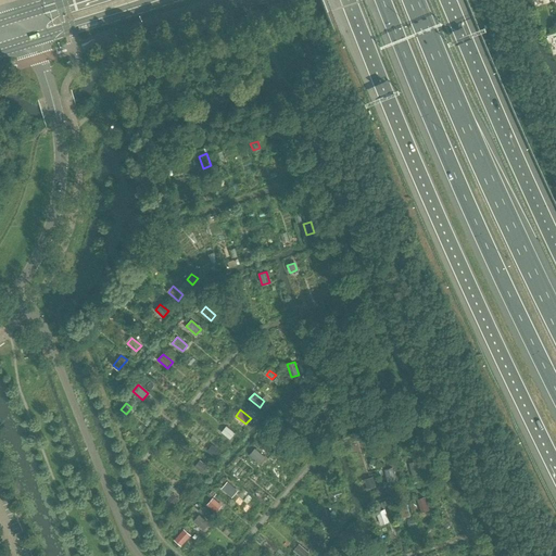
[(226,427),(222,432),(229,439),(235,433),(226,427)]
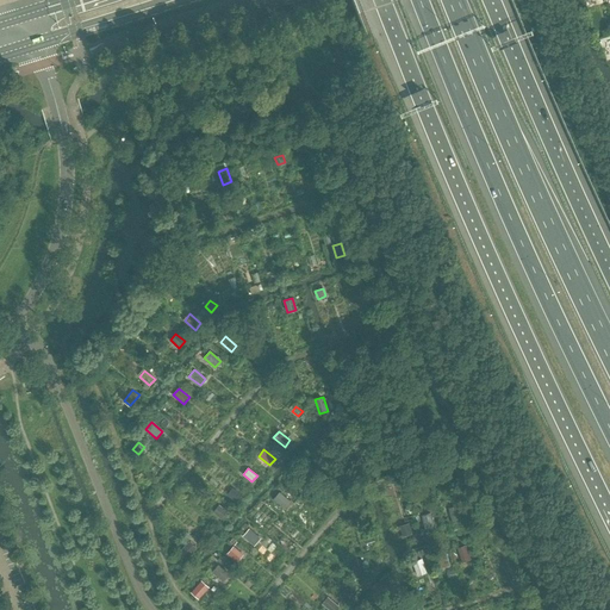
[(292,478),(303,487),(307,480),(297,472),(292,478)]
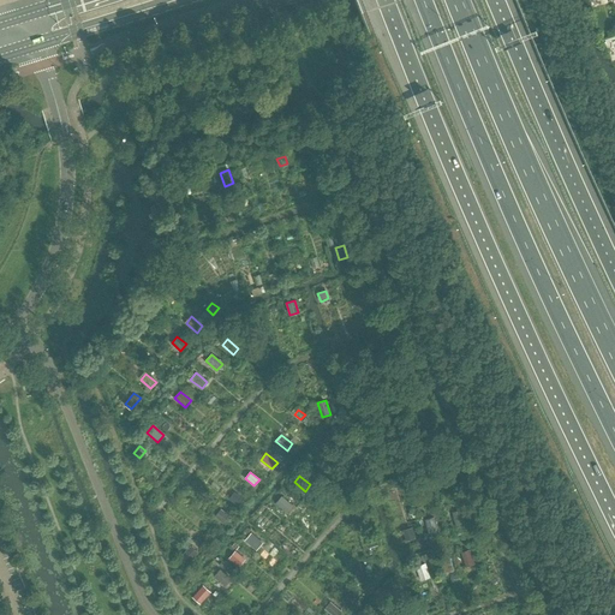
[(228,497),(238,506),(244,499),(234,491),(228,497)]
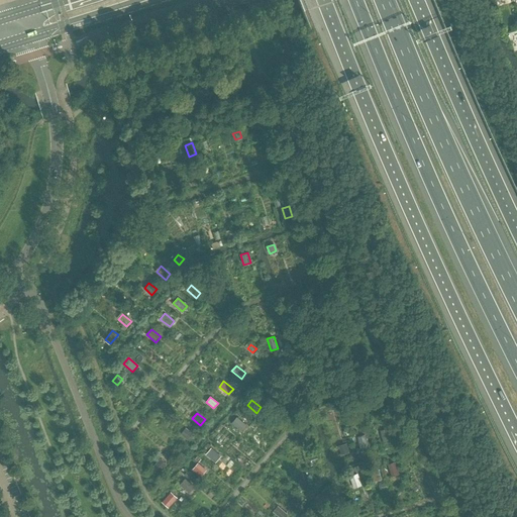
[(232,423),(241,430),(246,425),(237,417),(232,423)]
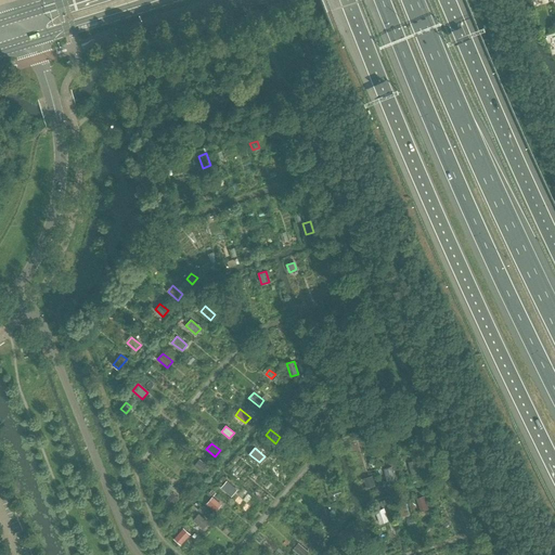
[(194,465),(202,472),(206,465),(199,460),(194,465)]
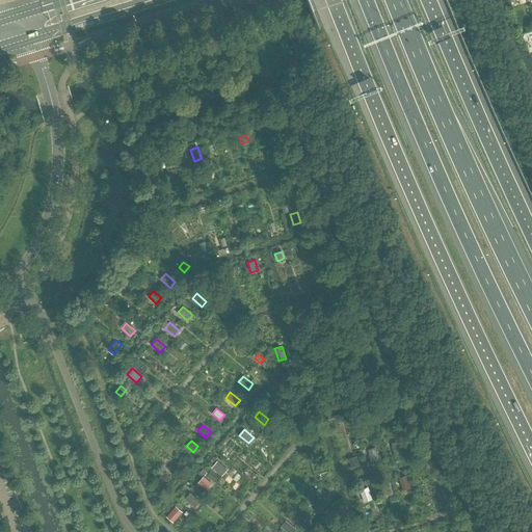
[(402,453),(398,442),(392,444),(395,455),(402,453)]
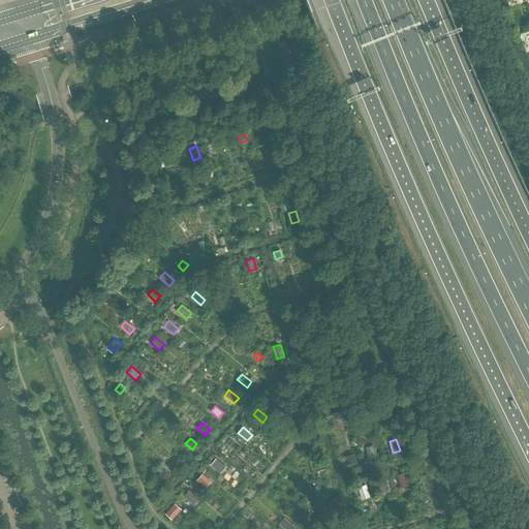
[(373,445),(366,447),(369,459),(376,457),(373,445)]
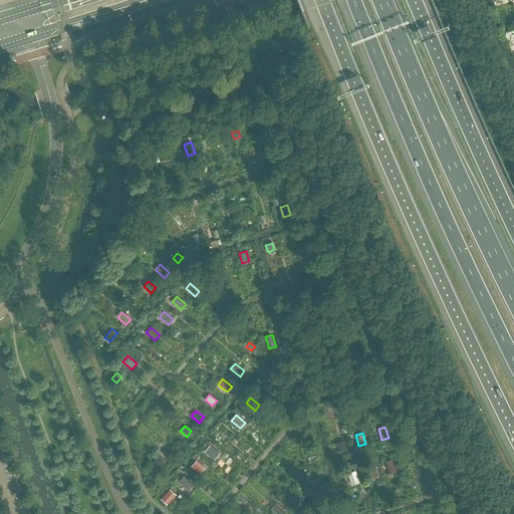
[(346,449),(344,441),(337,443),(339,451),(346,449)]
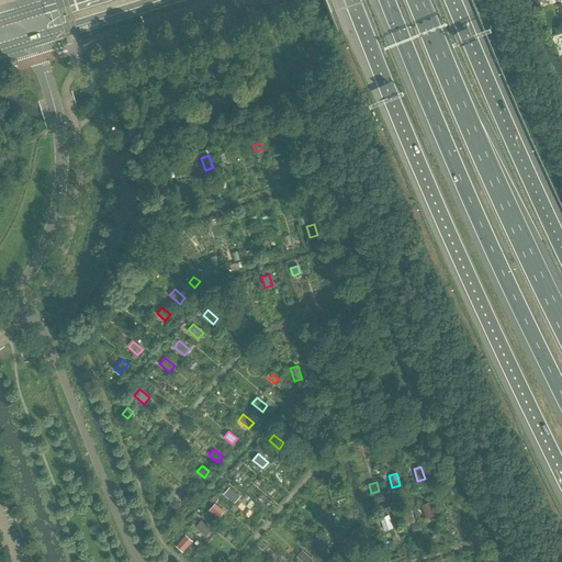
[(229,487),(225,493),(234,502),(239,495),(229,487)]
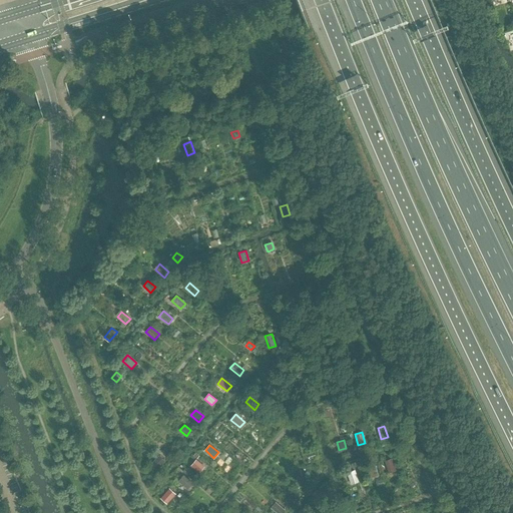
[(305,447),(308,456),(315,454),(312,445),(305,447)]
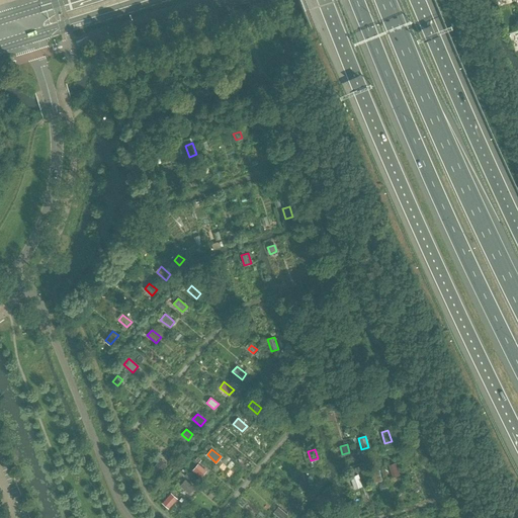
[(153,469),(158,473),(166,464),(161,460),(153,469)]
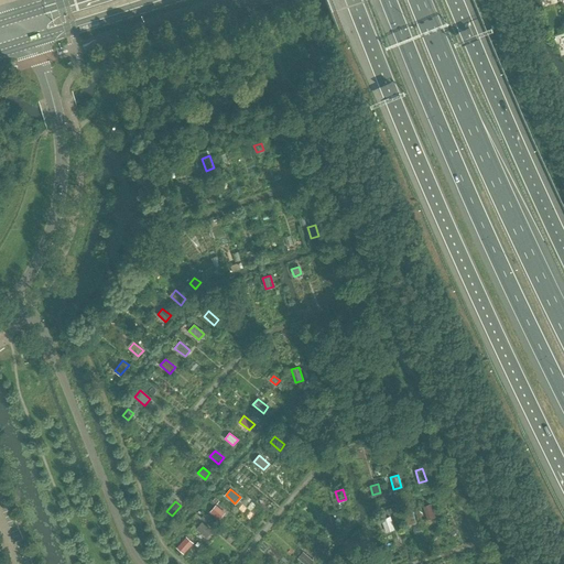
[(423,507),(427,519),(434,517),(431,505),(423,507)]
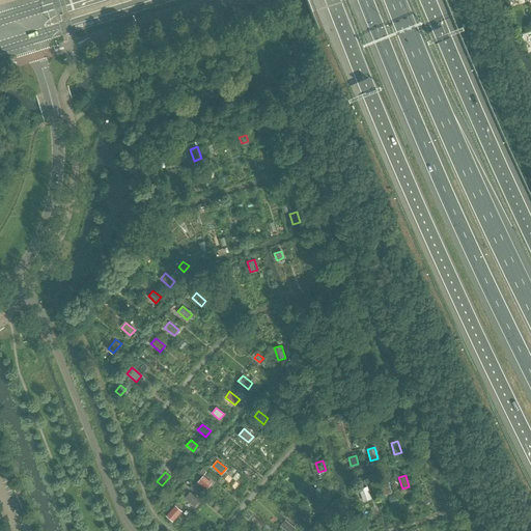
[(203,476),(198,481),(206,488),(211,482),(203,476)]
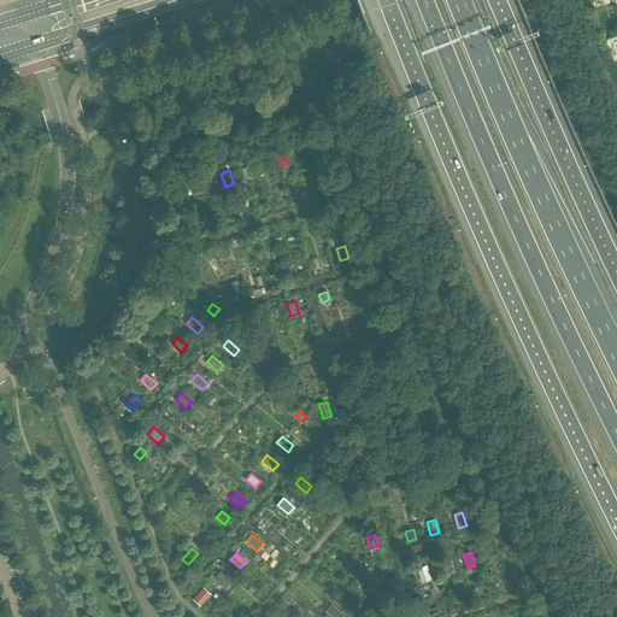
[(450,558),(441,560),(446,574),(453,571),(450,558)]
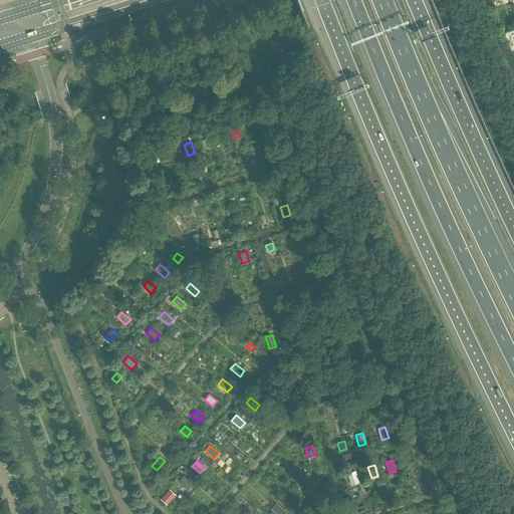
[(348,474),(351,484),(358,482),(354,471),(348,474)]
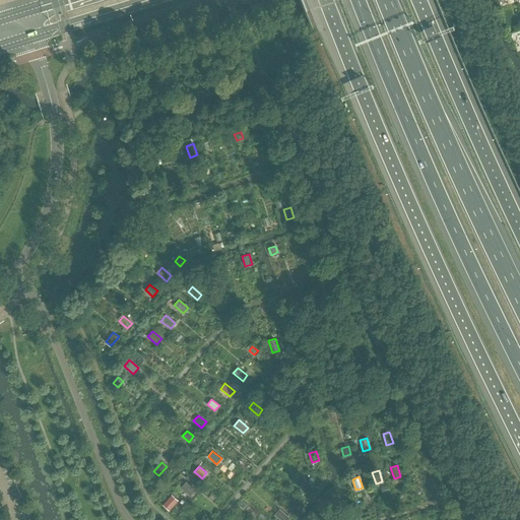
[(300,485),(308,494),(313,489),(304,480),(300,485)]
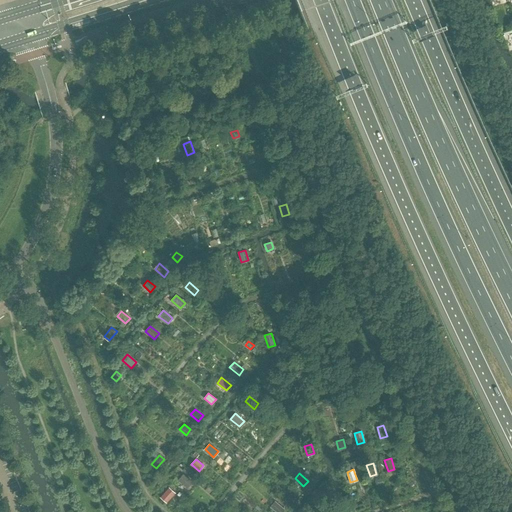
[(183,474),(179,480),(183,483),(187,487),(192,482),(183,474)]
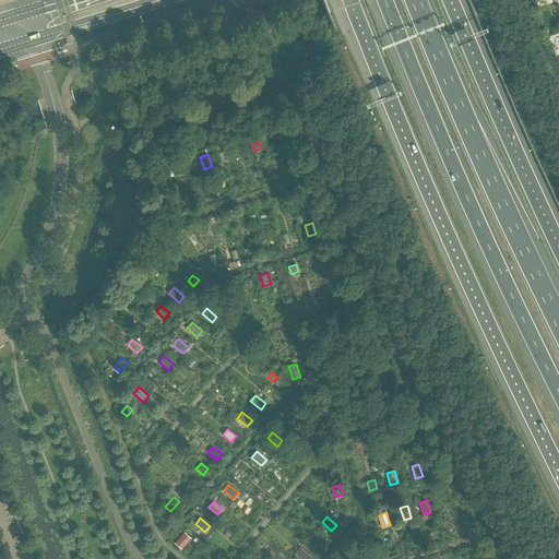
[(185,532),(176,543),(181,547),(190,537),(185,532)]
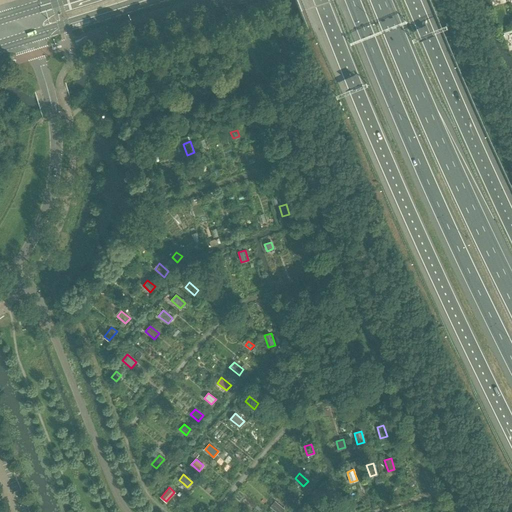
[(316,502),(324,509),(328,504),(321,497),(316,502)]
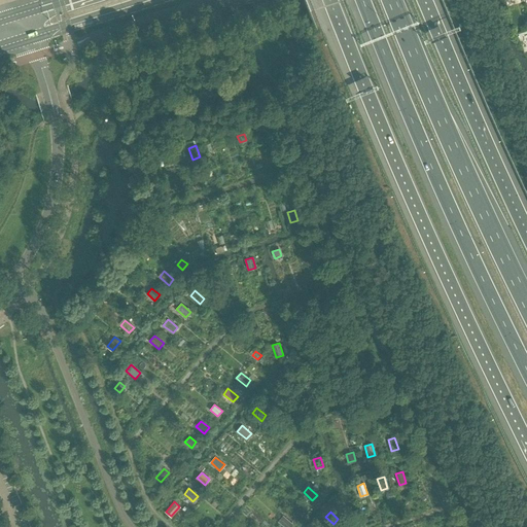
[(278,521),(285,526),(288,526),(292,523),(283,516),(278,521)]
